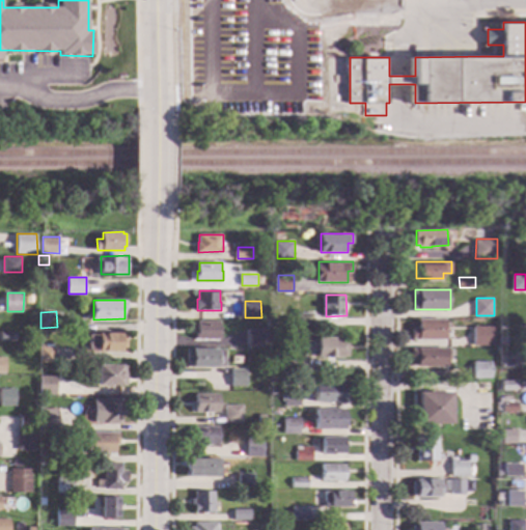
[(315,324),(298,324),(298,312),(315,312),(315,324)]
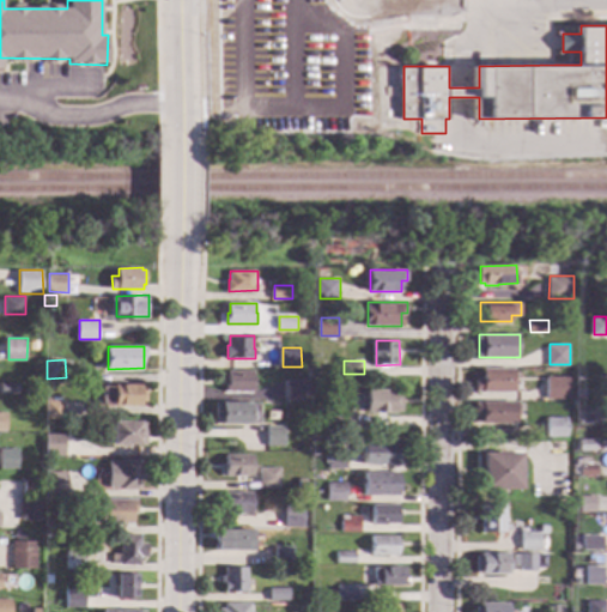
[(516,392),(507,392),(507,393),(497,393),(497,392),(478,392),(478,379),(485,379),(485,368),(516,368),(516,392)]
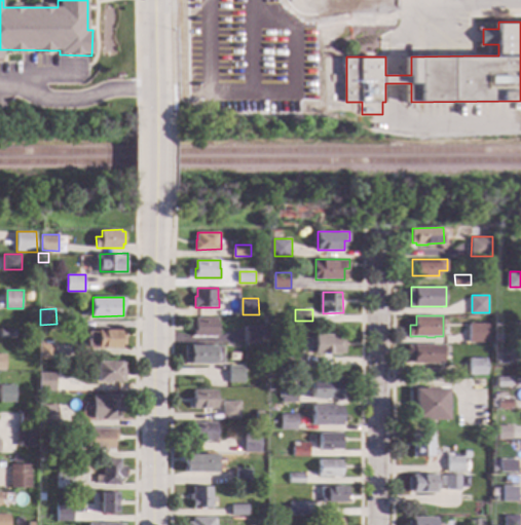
[(220,328),(221,328),(221,335),(195,335),(195,326),(197,326),(197,317),(220,317),(220,328)]
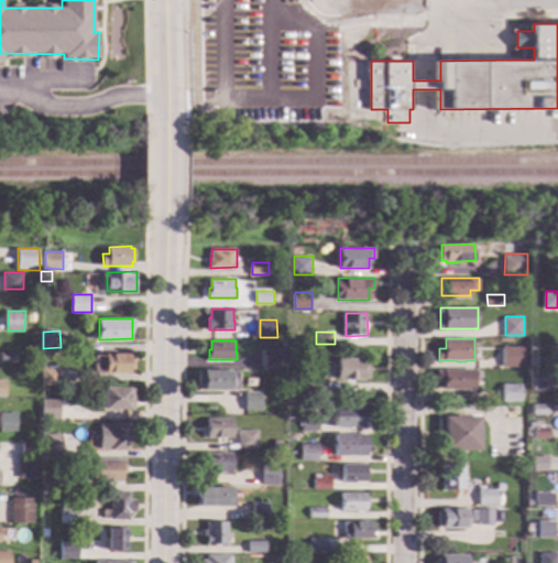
[(525,366),(504,366),(504,346),(525,346),(525,366)]
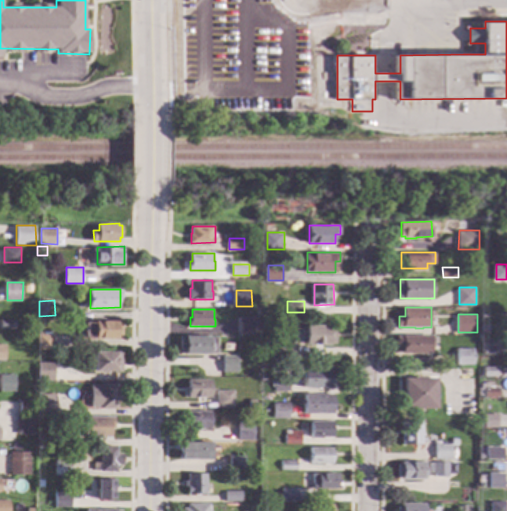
[(259,334),(242,334),(242,316),(259,316),(259,334)]
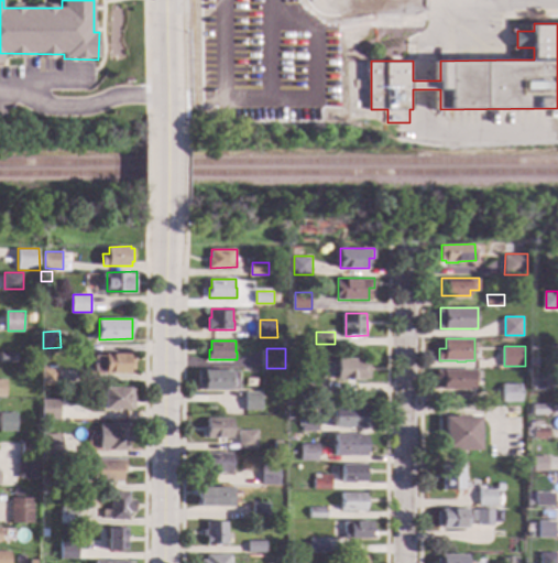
[(19,361),(3,361),(3,352),(19,353),(19,361)]
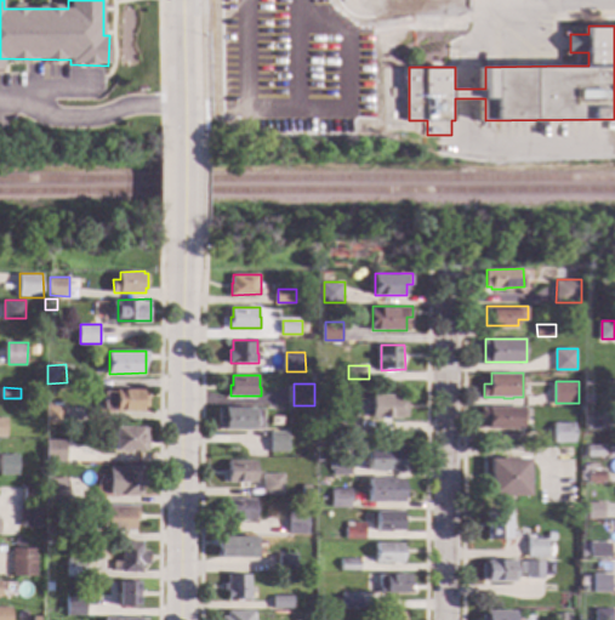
[(149,410),(104,410),(104,390),(149,390),(149,410)]
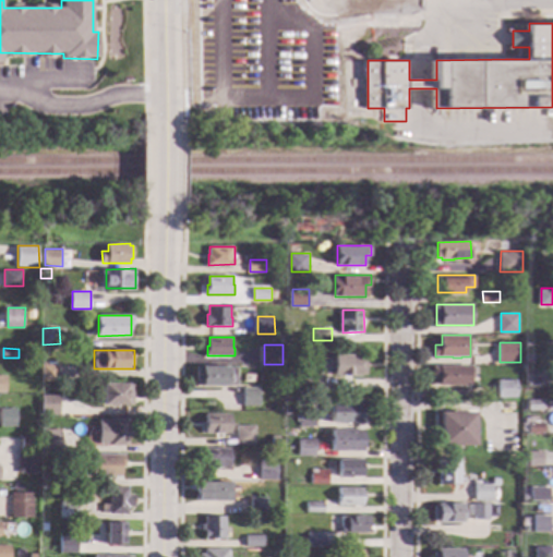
[(537,353),(537,362),(527,361),(527,353),(537,353)]
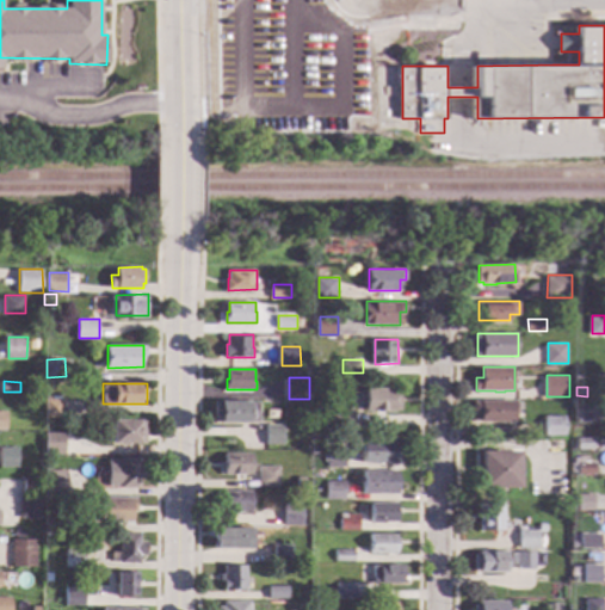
[(397,390),(403,390),(403,410),(399,410),(399,411),(395,411),(395,412),(388,412),(388,411),(368,412),(368,388),(397,388),(397,390)]
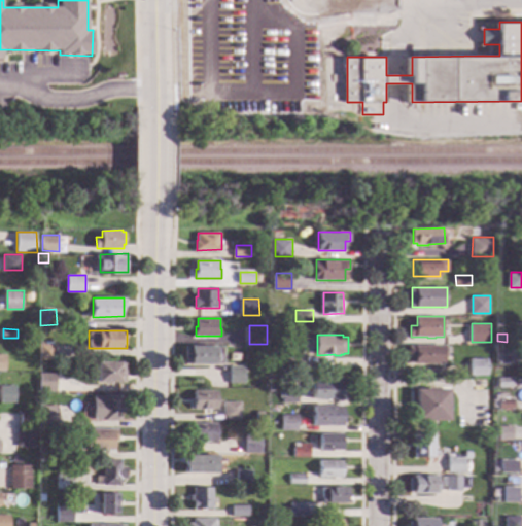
[(56,359),(40,359),(40,342),(56,342),(56,359)]
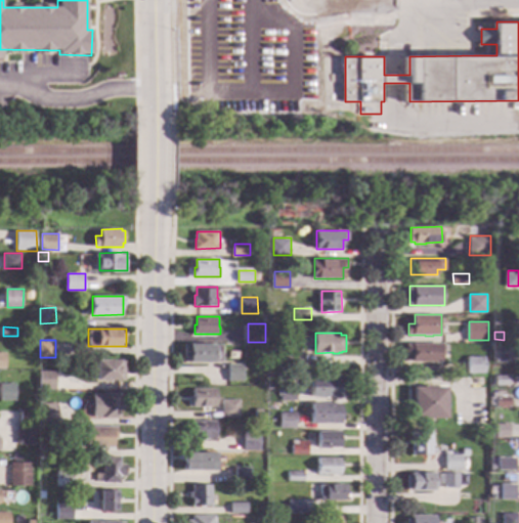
[(444,361),(415,361),(415,353),(408,353),(408,343),(444,343),(444,361)]
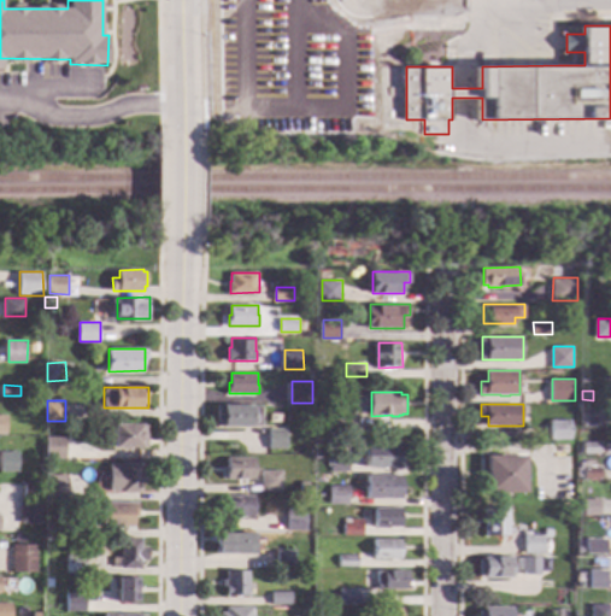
[(264,426),(224,426),(224,420),(218,420),(219,405),(264,405),(264,426)]
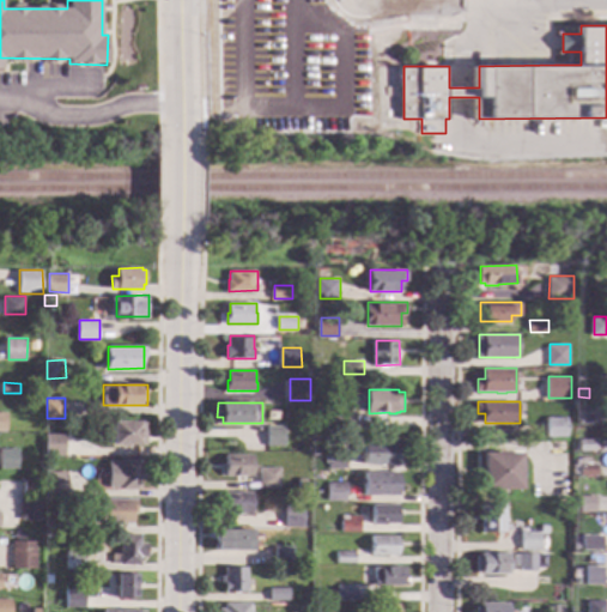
[(358,435),(328,435),(329,411),(358,412),(358,435)]
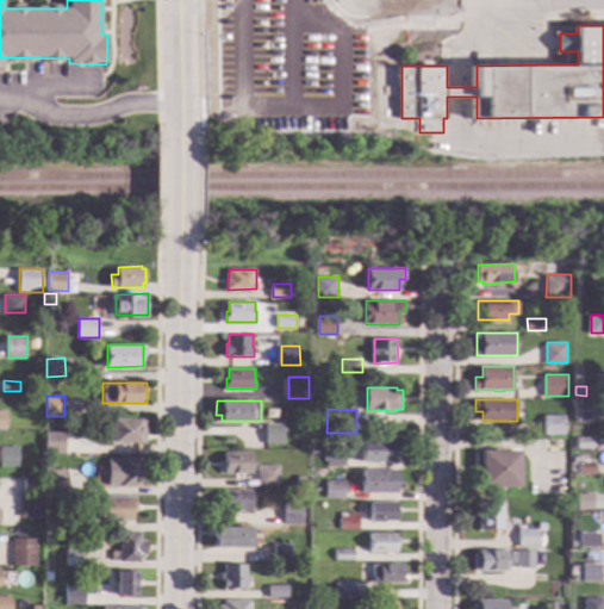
[(567,434),(547,434),(547,415),(567,415),(567,434)]
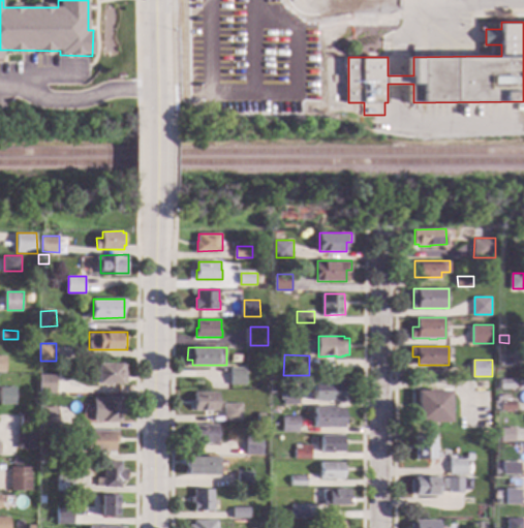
[(127,382),(114,382),(114,385),(108,385),(108,383),(98,383),(97,363),(127,363),(127,382)]
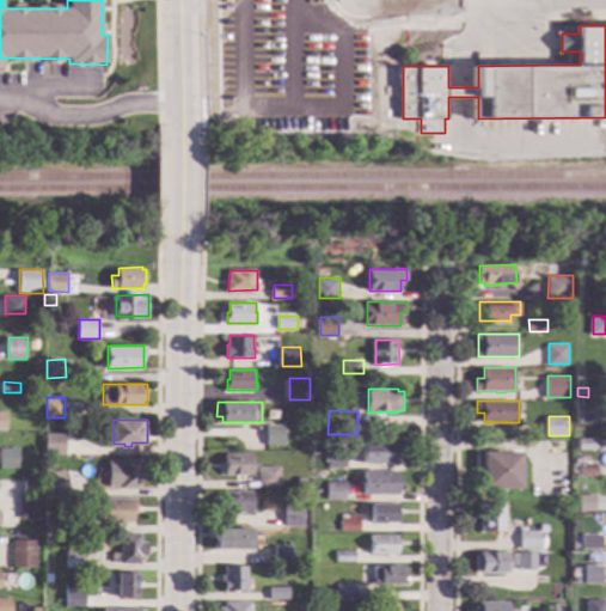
[(287,444),(267,444),(265,423),(286,423),(287,444)]
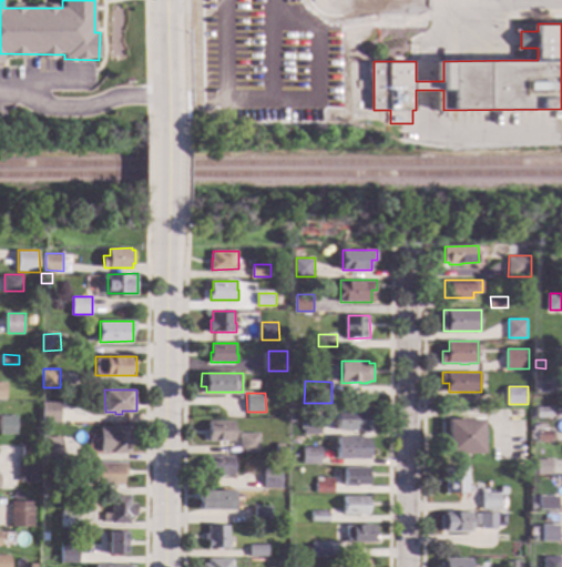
[(62,422),(44,422),(44,403),(62,403),(62,422)]
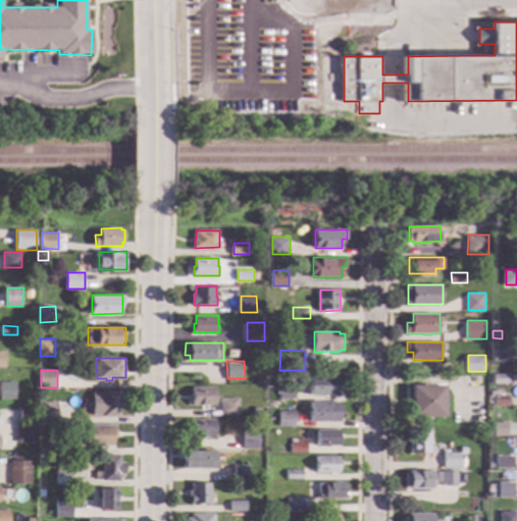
[(509,382),(496,383),(496,373),(509,373),(509,382)]
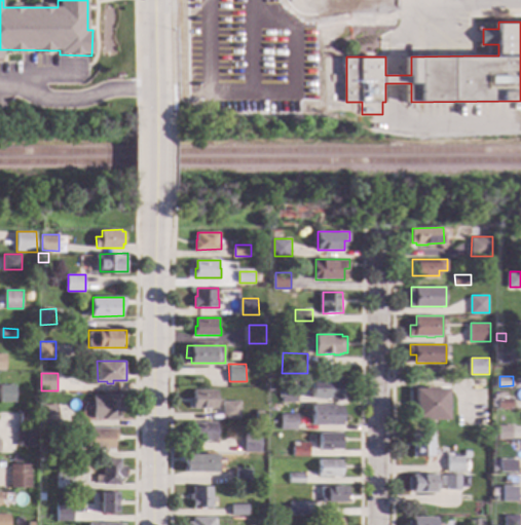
[(489,389),(474,389),(474,377),(489,377),(489,389)]
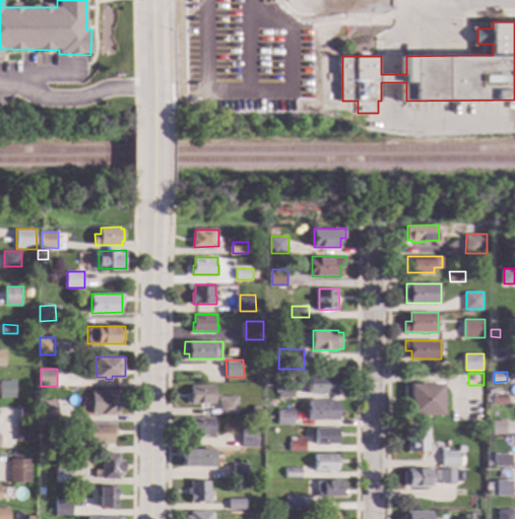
[(341,393),(312,393),(312,374),(341,374),(341,393)]
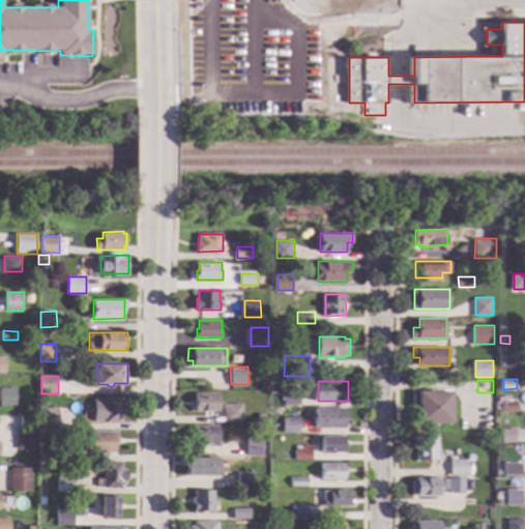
[(18,405),(1,405),(1,387),(18,387),(18,405)]
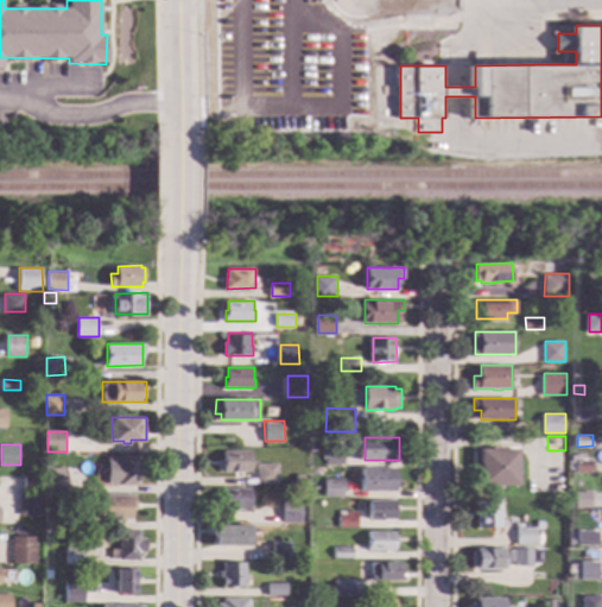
[(504,448),(521,448),(521,485),(482,485),(482,470),(480,470),(480,463),(482,463),(482,448),(495,448),(495,446),(504,446),(504,448)]
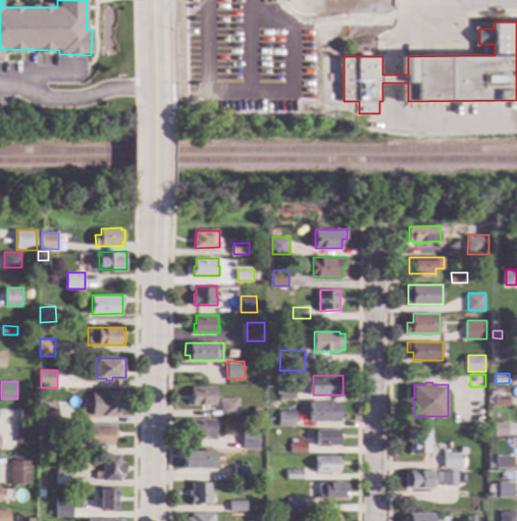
[(297,383),(297,399),(281,399),(281,383),(297,383)]
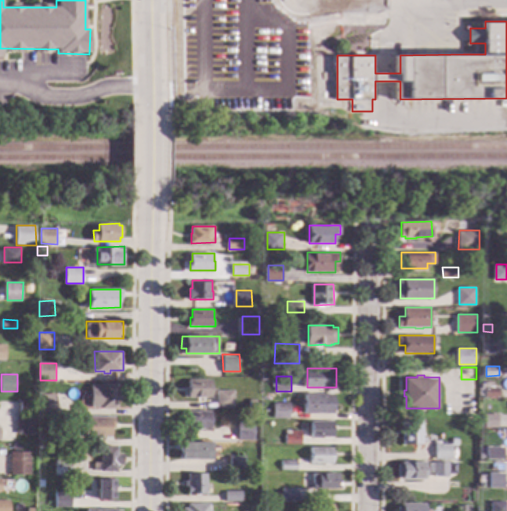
[(213,397),(190,397),(190,379),(213,379),(213,397)]
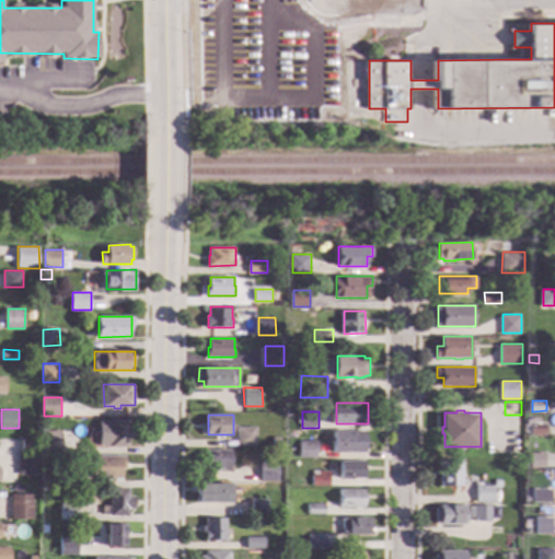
[(129,428),(131,428),(131,439),(130,439),(130,446),(101,445),(101,420),(112,420),(112,419),(129,419),(129,428)]
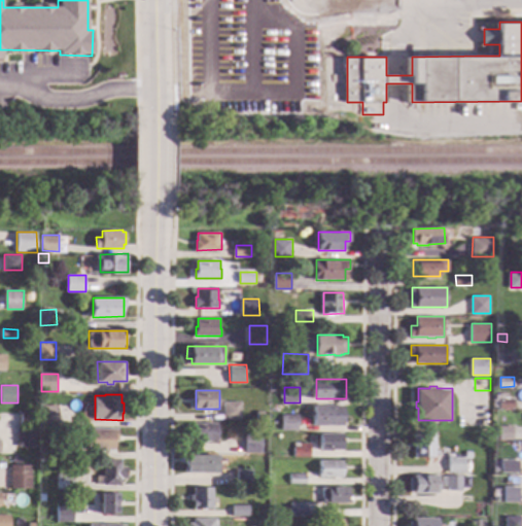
[(516,408),(500,409),(500,399),(516,398),(516,408)]
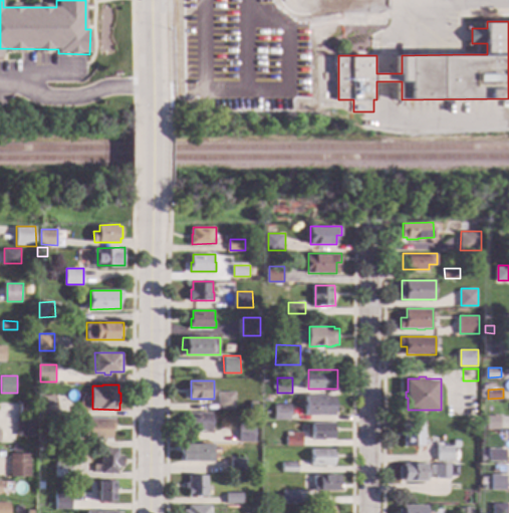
[(237,409),(220,408),(220,392),(237,392),(237,409)]
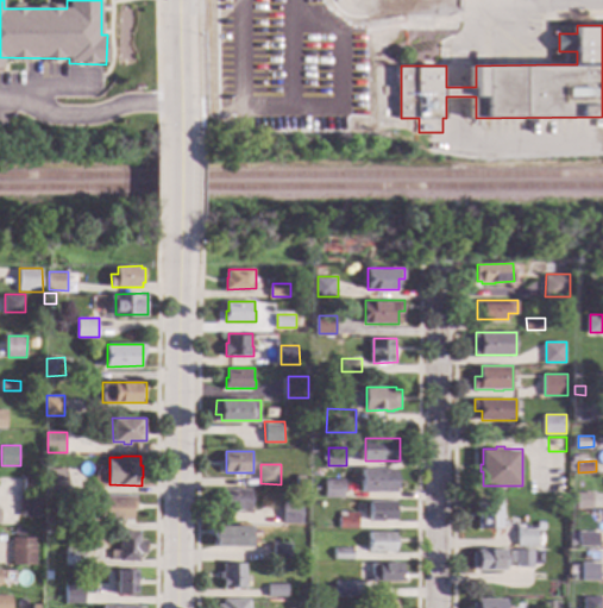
[(400,491),(365,491),(365,469),(400,468),(400,491)]
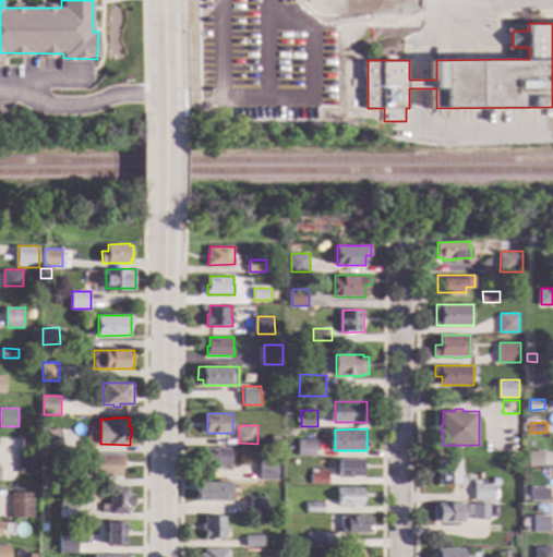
[(62,431),(62,448),(44,448),(44,430),(62,431)]
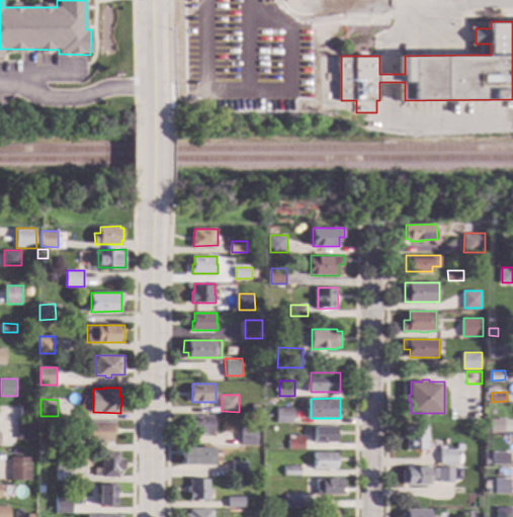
[(35,417),(21,417),(21,407),(35,407),(35,417)]
